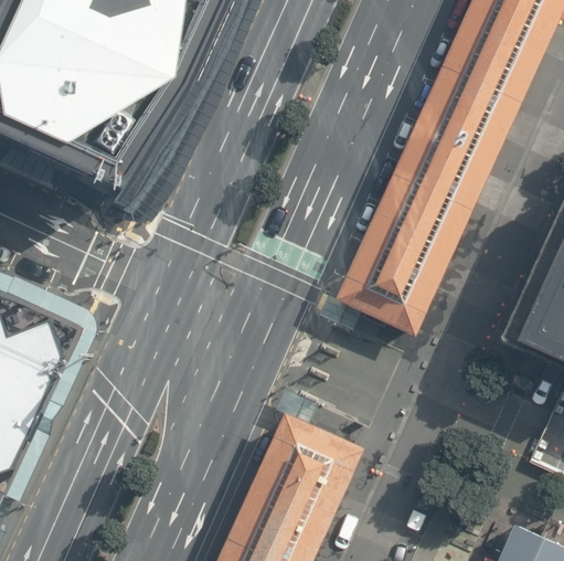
[(0,145),(126,201),(167,140),(198,86),(223,36),(236,0),(0,0),(0,145)]
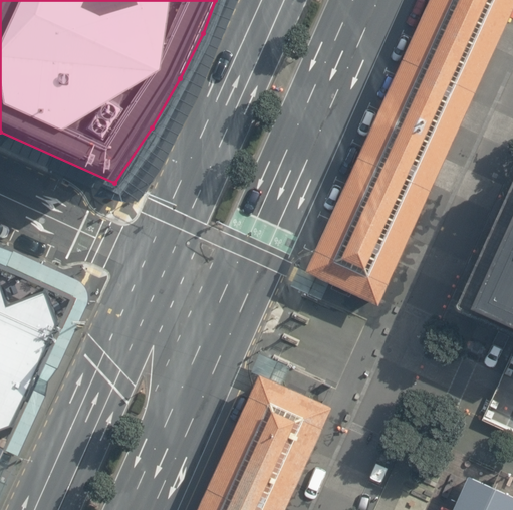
[(512,10),(512,0),(430,0),(303,266),(301,271),(378,307),(512,10)]
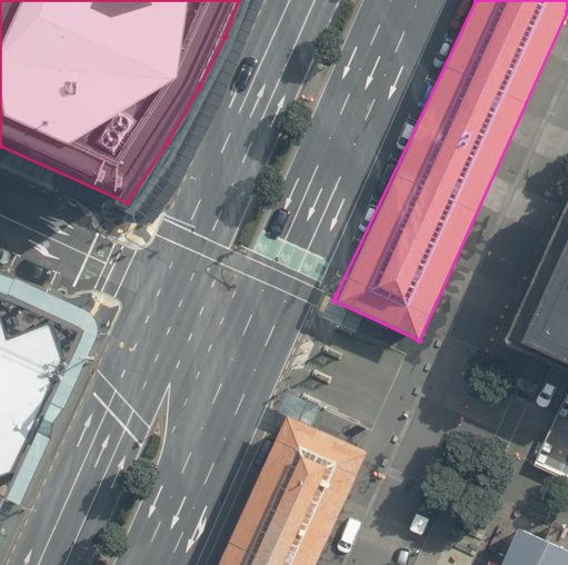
[(567,200),(502,344),(567,375),(567,200)]
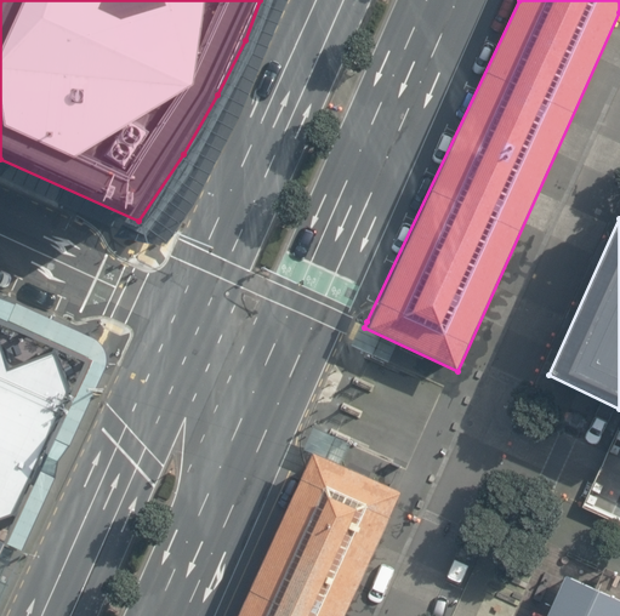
[(103,363),(0,314),(0,577),(3,579),(10,581),(109,365),(103,363)]
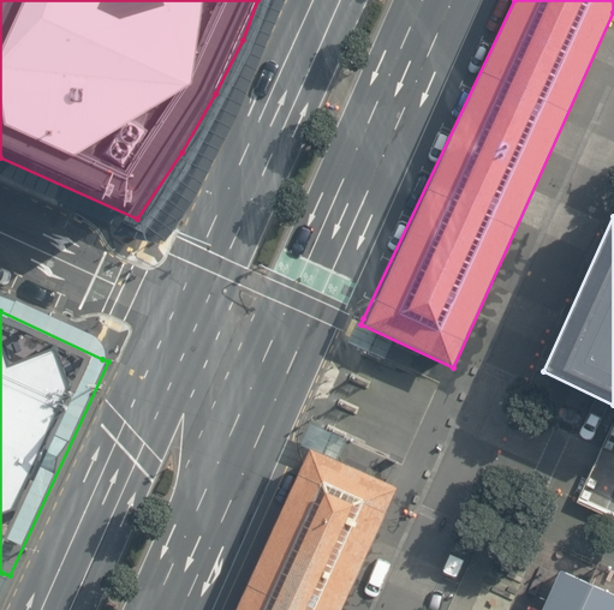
[(340,609),(397,488),(309,448),(305,458),(236,609),(340,609)]
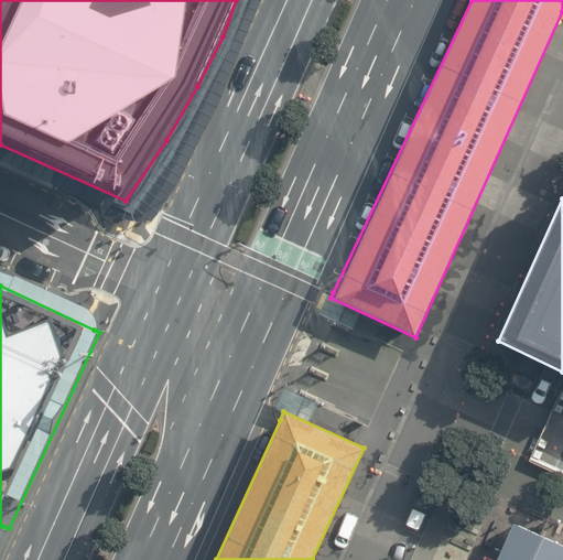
[(541,538),(513,526),(497,559),(562,559),(562,526),(550,520),(541,538)]
